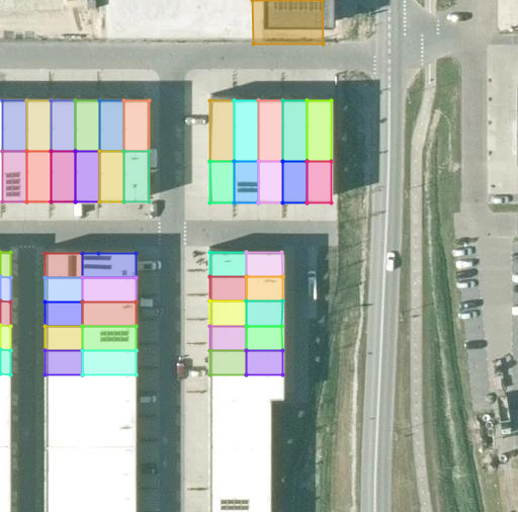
[(10,374),(0,373),(0,398),(10,399),(10,374)]
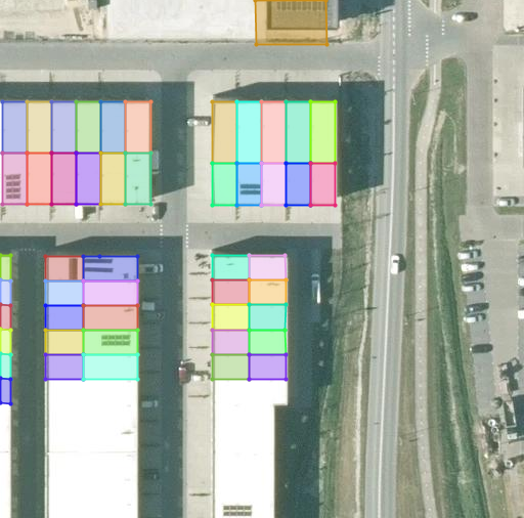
[(83,379),(45,379),(45,403),(83,403),(83,379)]
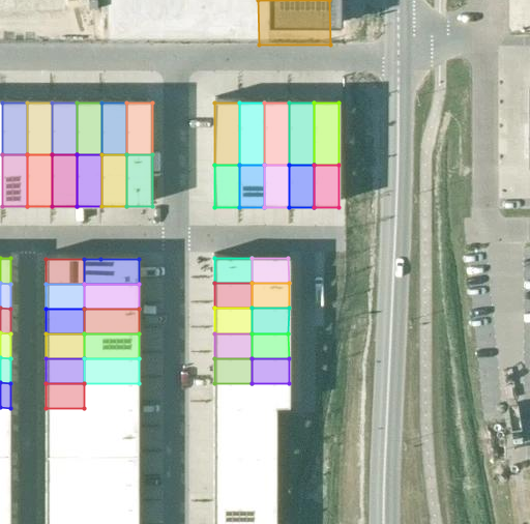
[(139,383),(84,383),(84,408),(139,408),(139,383)]
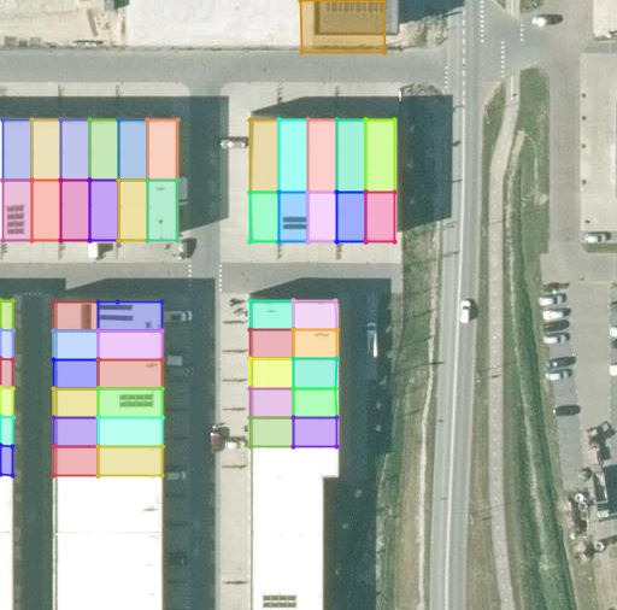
[(293,446),(250,446),(250,476),(293,476),(293,446)]
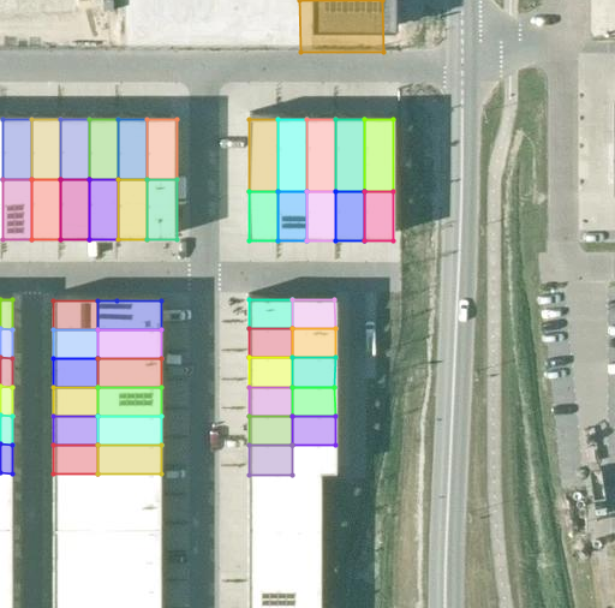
[(335,445),(292,445),(292,475),(321,474),(334,475),(335,445)]
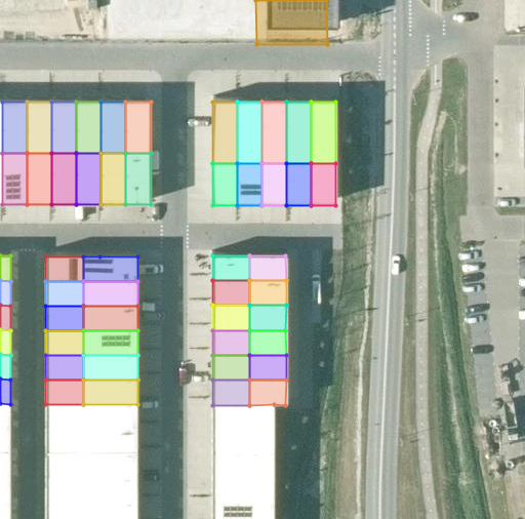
[(10,404),(0,403),(0,428),(10,429),(10,404)]
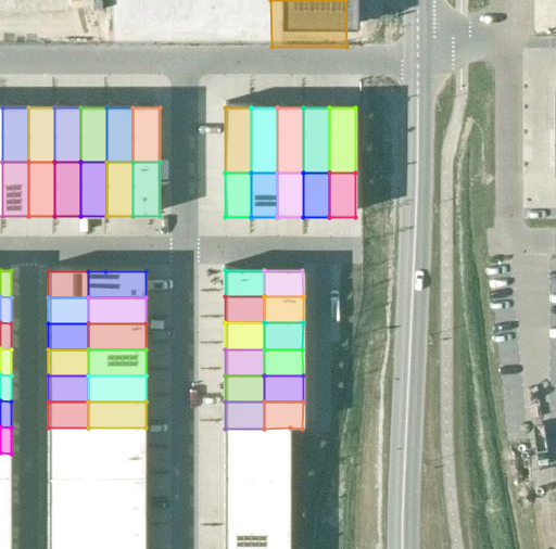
[(88,428),(48,428),(48,454),(88,454),(88,428)]
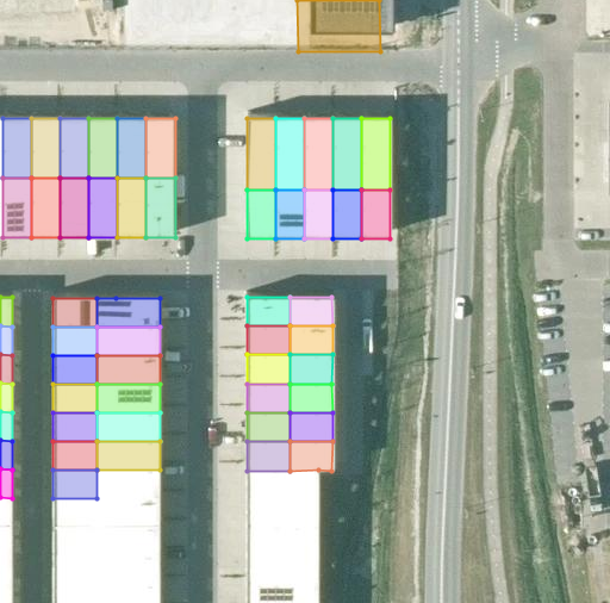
[(160,470),(97,470),(97,498),(160,498),(160,470)]
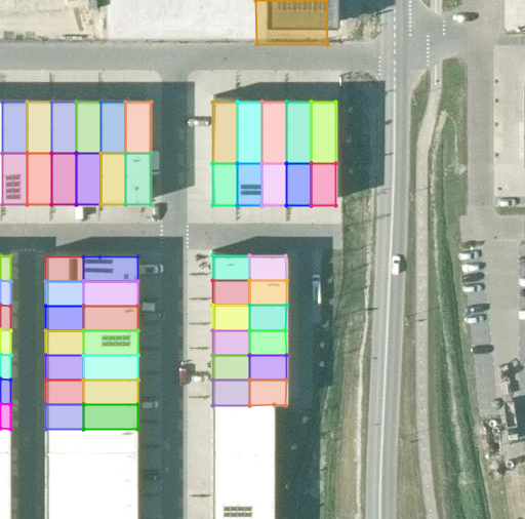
[(249,405),(212,405),(212,453),(274,453),(274,404),(249,405)]
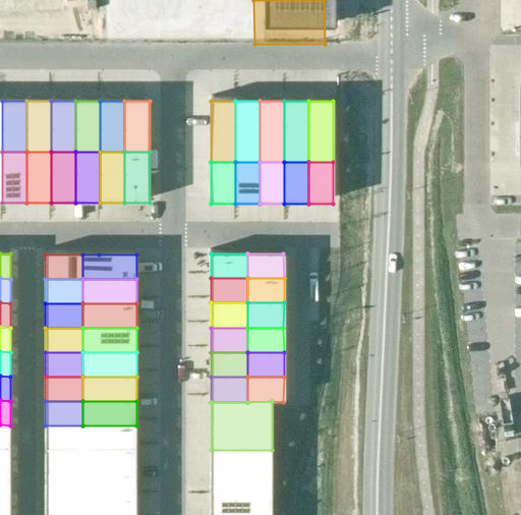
[(10,425),(0,424),(0,449),(10,450),(10,425)]
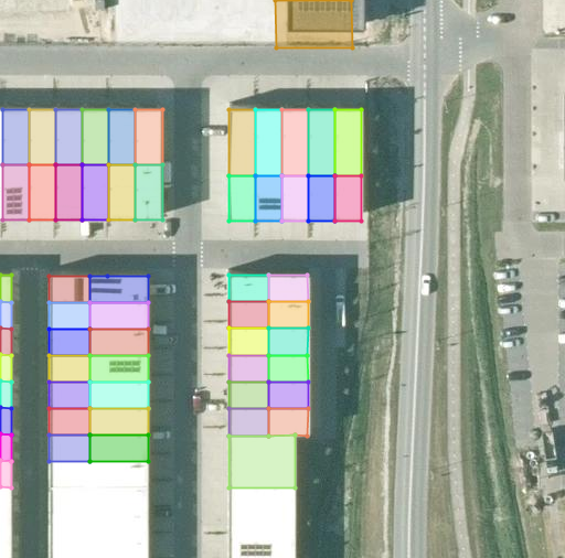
[(89,461),(49,461),(49,487),(89,487),(89,461)]
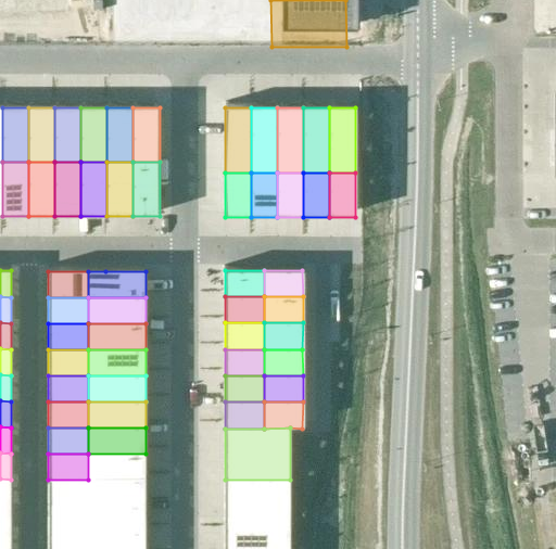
[(146,454),(88,454),(88,480),(146,480),(146,454)]
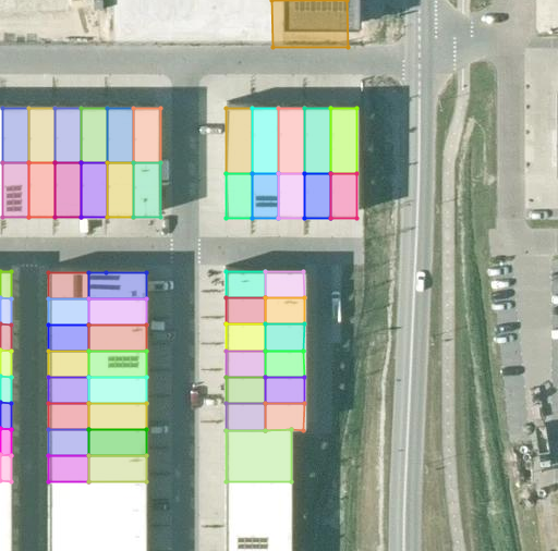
[(11,481),(0,480),(0,506),(11,506),(11,481)]
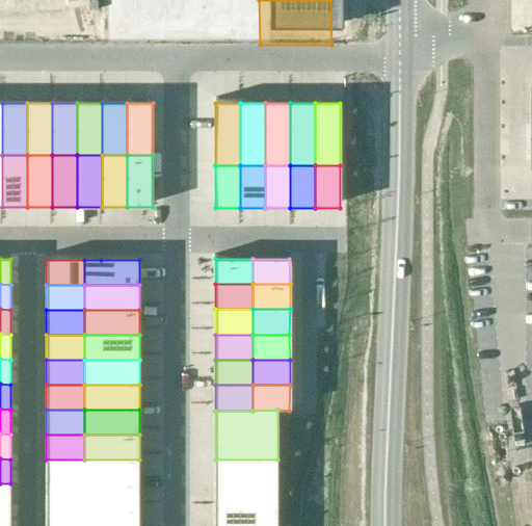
[(84,459),(46,459),(46,484),(84,484),(84,459)]
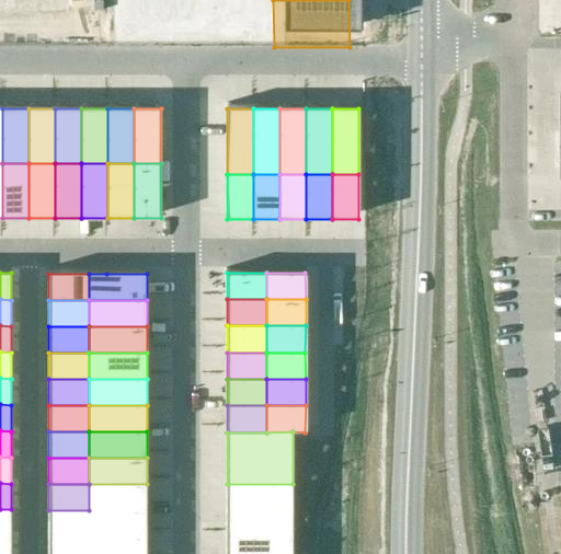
[(147,484),(89,484),(89,510),(147,510),(147,484)]
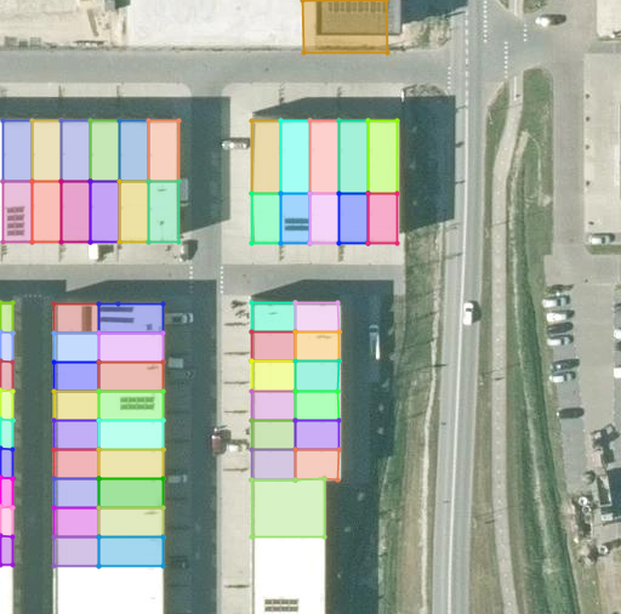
[(324,536),(251,536),(251,595),(324,595),(324,536)]
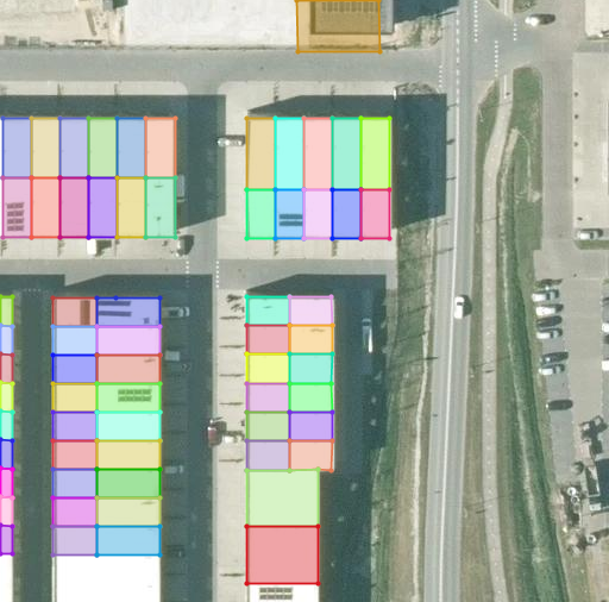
[(12,553),(0,553),(0,582),(12,582),(12,553)]
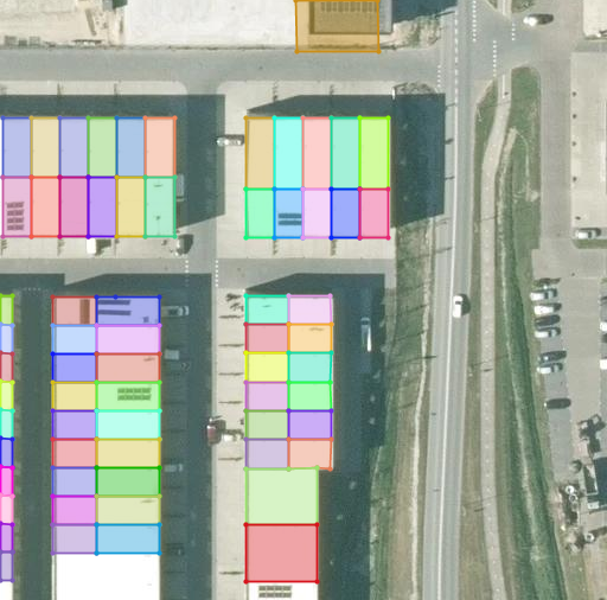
[(96,553),(52,553),(52,580),(96,580),(96,553)]
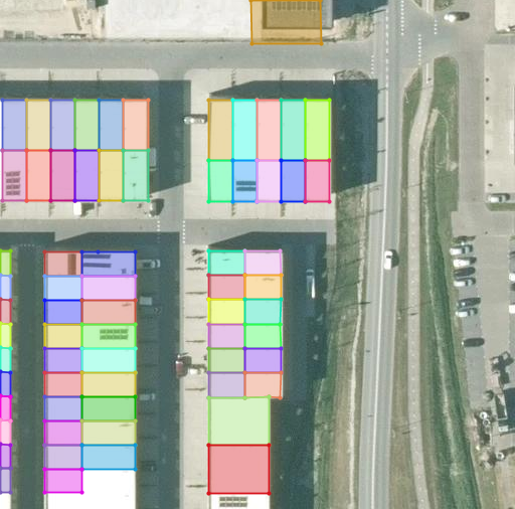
[(135,469),(81,469),(81,492),(135,492),(135,469)]
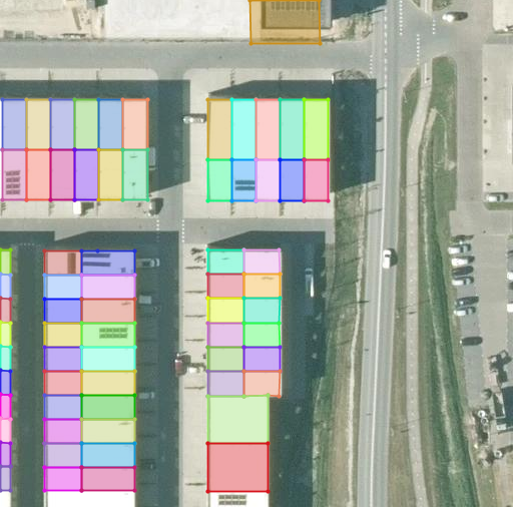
[(10,506),(10,490),(0,490),(0,506),(10,506)]
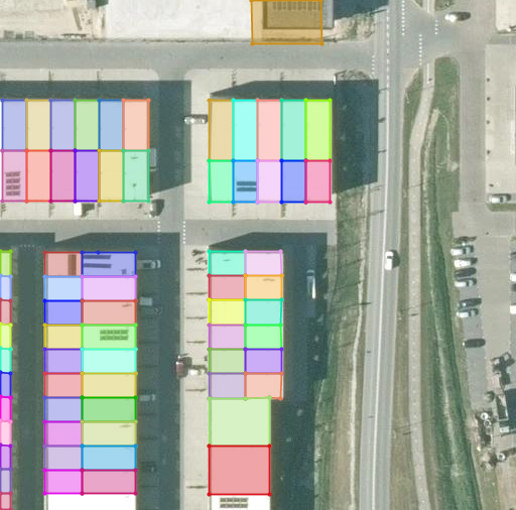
[(81,509),(82,493),(44,493),(44,509),(81,509)]
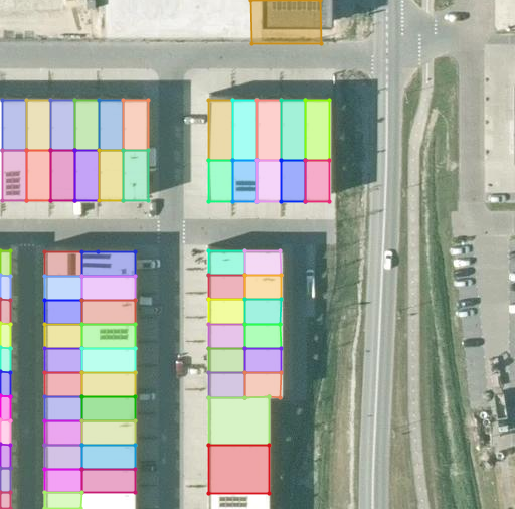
[(134,508),(135,492),(81,492),(80,508),(134,508)]
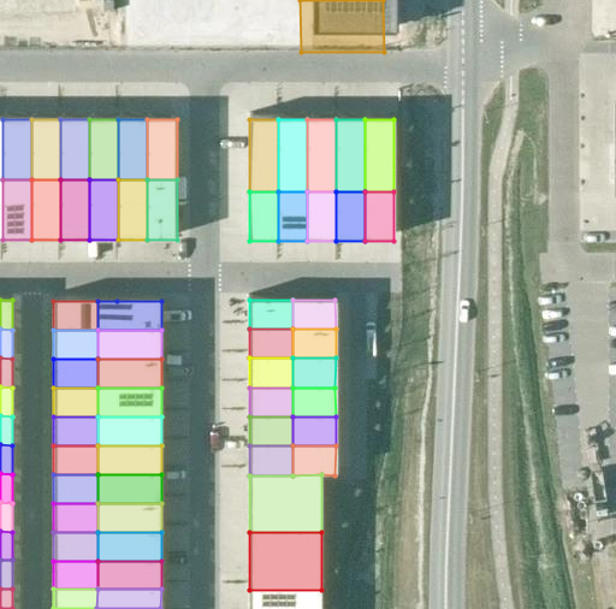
[(320,608),(321,590),(249,590),(248,608),(320,608)]
